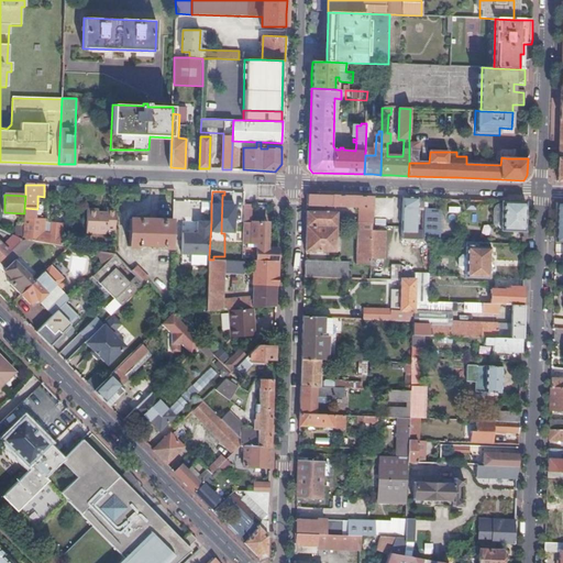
[(373,218),(374,197),(308,195),(308,201),(307,206),(359,208),(359,218),(373,218)]
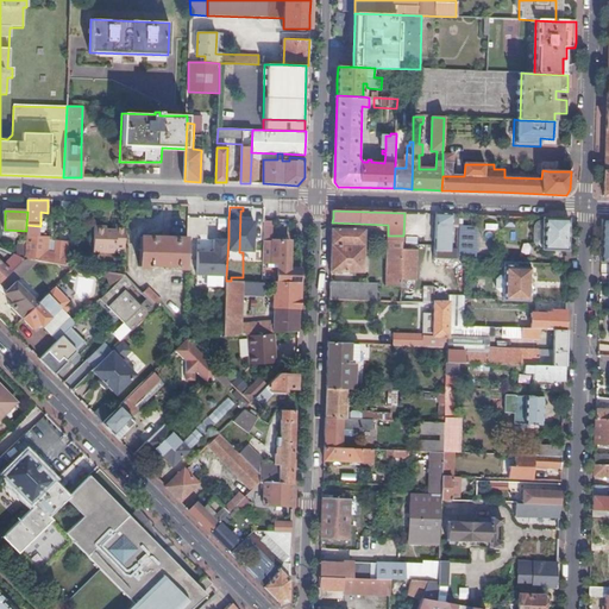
[(445,214),(437,214),(435,245),(434,259),(457,259),(457,251),(445,251),(445,243),(451,243),(451,240),(452,240),(453,214),(445,214)]
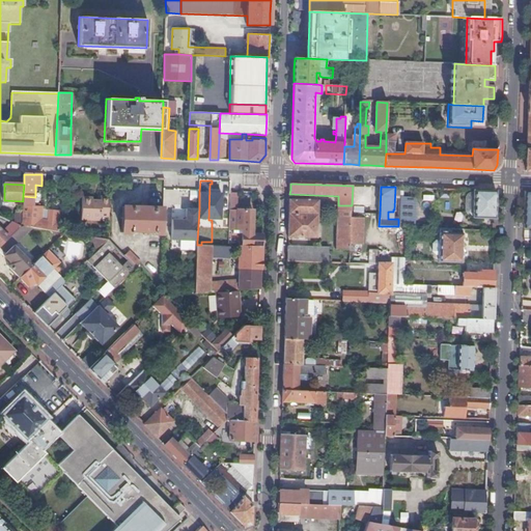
[(497,191),(474,190),(473,218),(492,219),(496,219),(496,212),(497,191)]
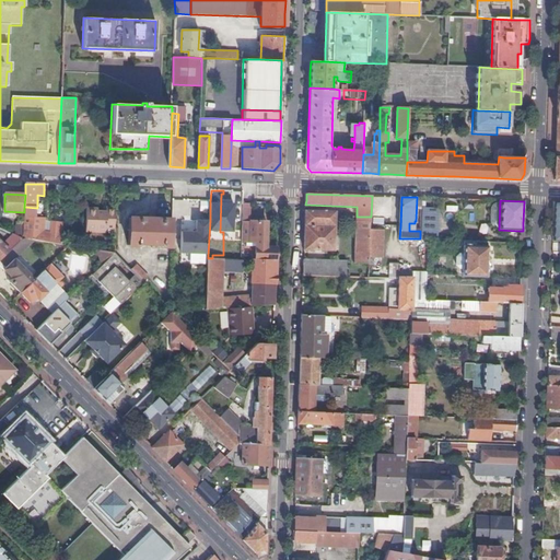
[(24,212),(24,218),(36,218),(36,208),(24,207),(24,212)]
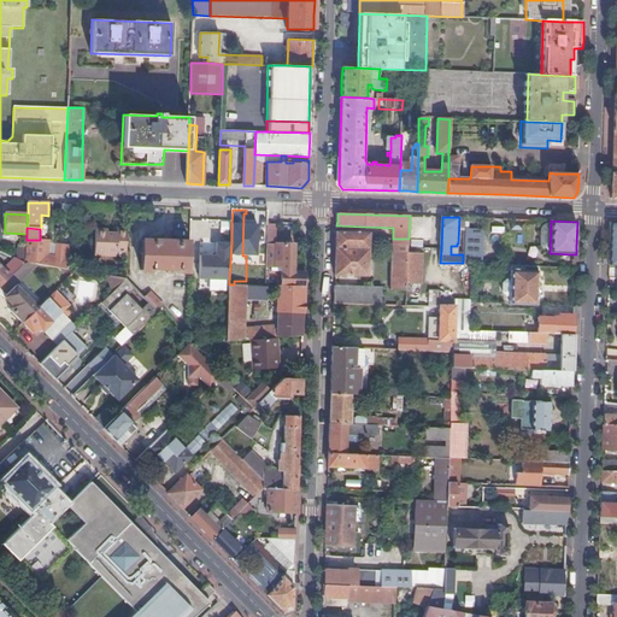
[(128,252),(128,229),(118,229),(118,234),(109,233),(109,230),(97,230),(95,256),(118,257),(118,252),(128,252)]
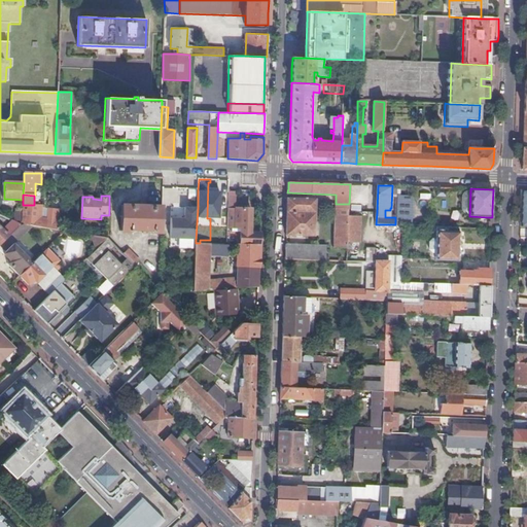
[(316,199),(287,198),(286,234),(286,235),(324,236),(324,226),(315,225),(315,203),(316,199)]
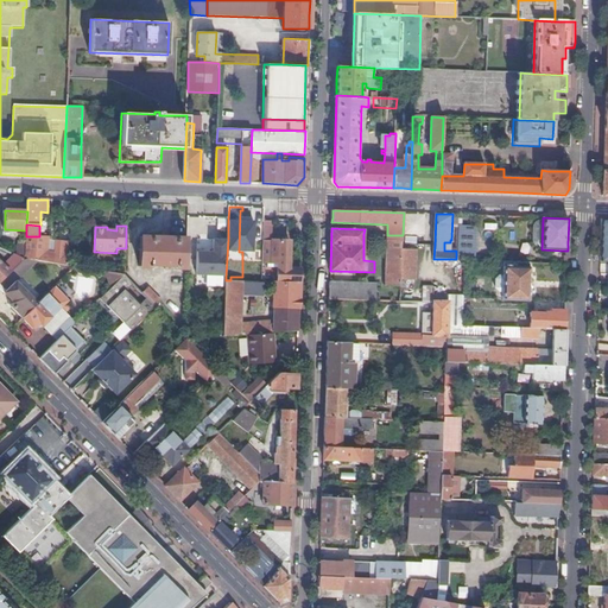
[(457,232),(456,251),(456,259),(464,260),(474,260),(475,233),(457,232)]
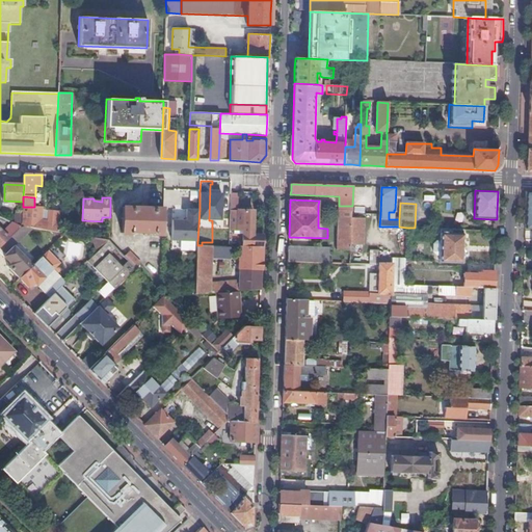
[(352,213),(352,206),(339,206),(337,249),(350,249),(351,244),(351,228),(352,213)]
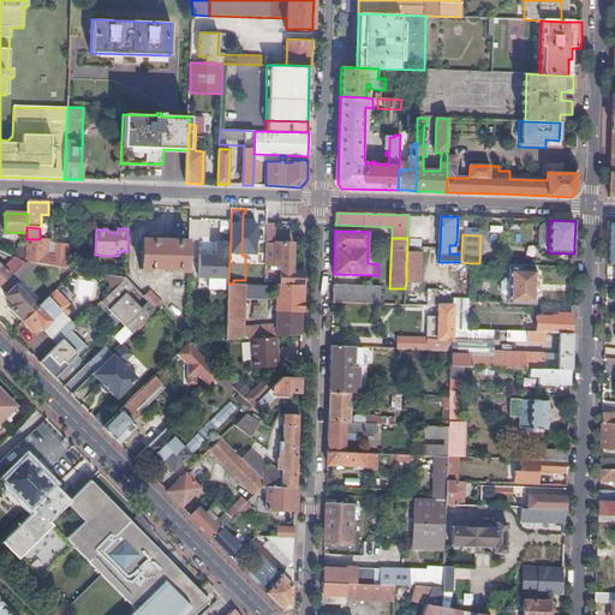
[(27,239),(25,262),(37,264),(70,269),(71,245),(58,245),(57,256),(48,256),(49,239),(47,239),(40,239),(27,239)]
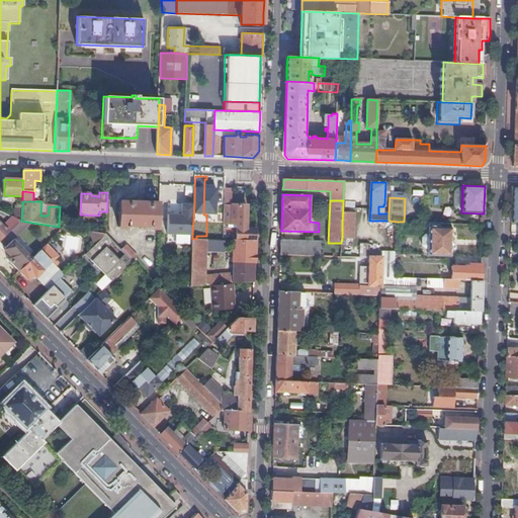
[(159,230),(160,203),(120,201),(119,228),(127,228),(130,226),(141,227),(142,229),(144,230),(144,227),(150,227),(152,229),(159,230)]
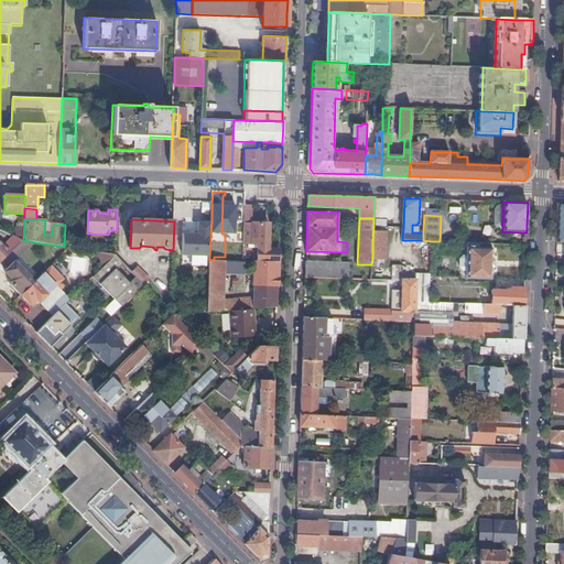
[(209,257),(212,223),(198,223),(198,232),(195,235),(184,235),(183,256),(209,257)]
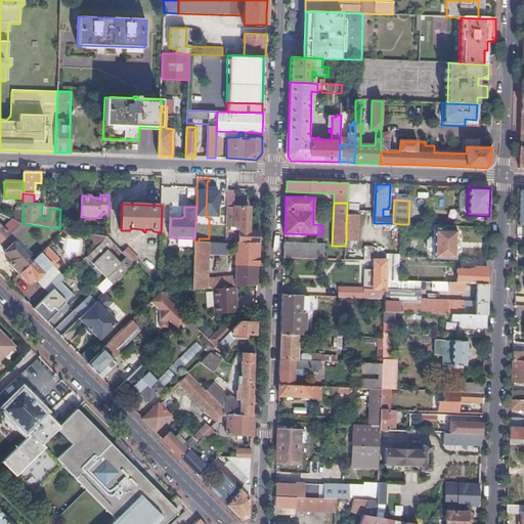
[(234,209),(226,209),(226,217),(250,218),(250,208),(234,208),(234,209)]
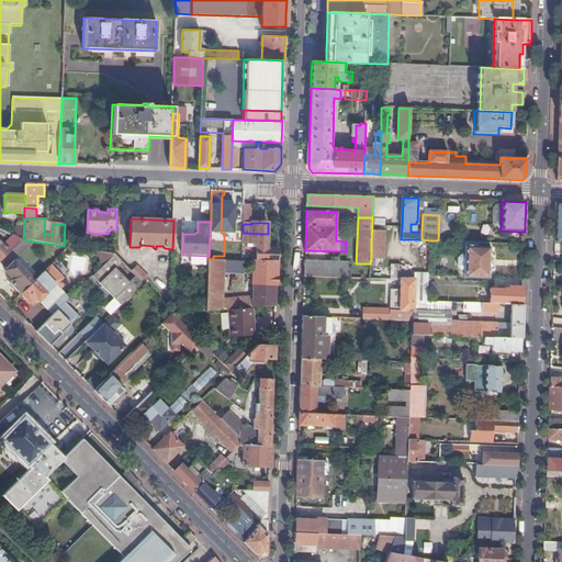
[(243,233),(243,243),(248,243),(248,238),(258,239),(257,260),(278,261),(278,249),(267,248),(268,234),(243,233)]
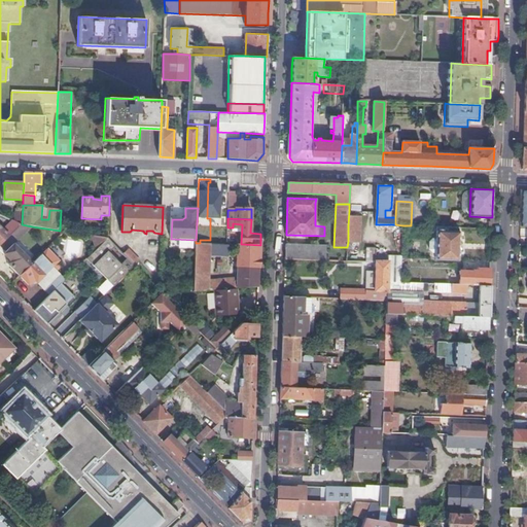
[(32,226),(22,224),(9,237),(0,245),(0,249),(4,254),(14,244),(32,226)]
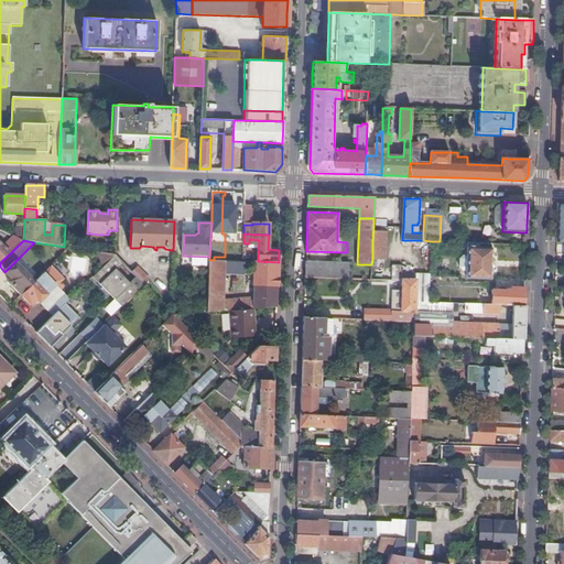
[(386,242),(372,241),(372,259),(384,259),(386,242)]
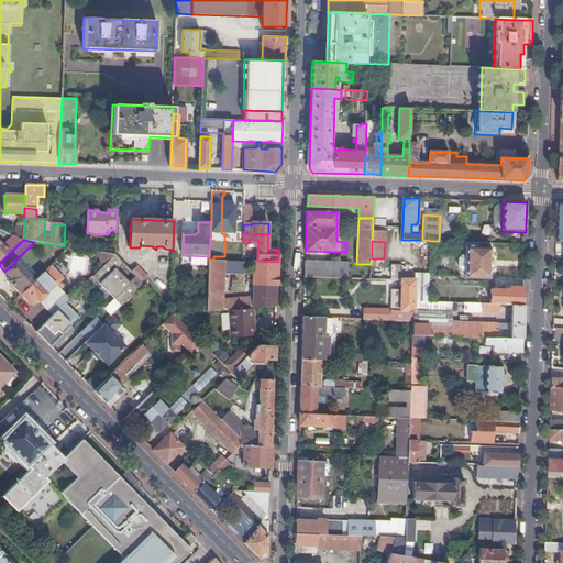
[(0,262),(10,253),(0,242),(0,262)]
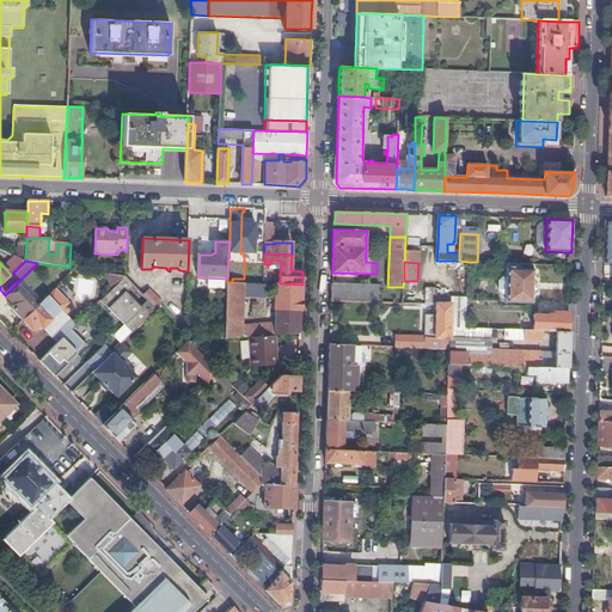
[(520,264),(507,263),(506,301),(532,304),(534,264),(520,264)]
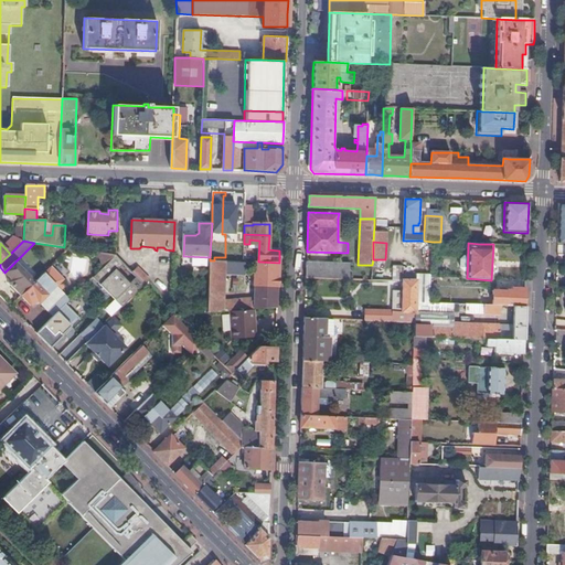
[(104,268),(116,256),(98,253),(104,268)]
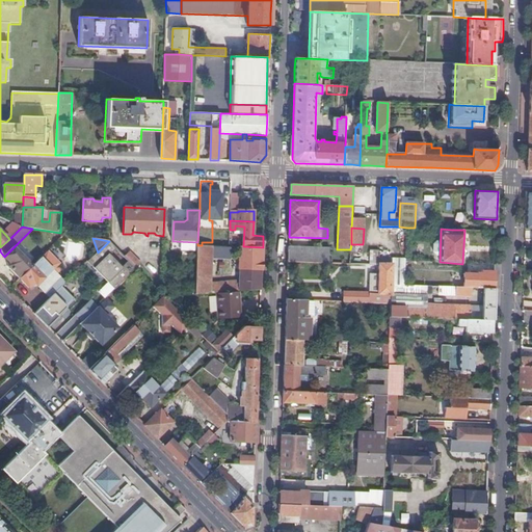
[(130,262),(124,267),(110,254),(116,247),(109,241),(98,253),(88,261),(87,262),(108,284),(110,283),(116,289),(137,269),(136,268),(130,262)]
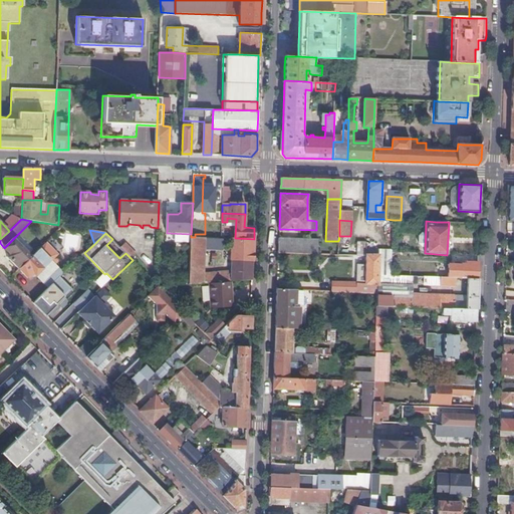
[(205,237),(195,237),(191,237),(190,284),(209,282),(231,281),(253,279),(253,259),(254,239),(235,238),(233,238),(232,247),(229,247),(228,250),(232,250),(231,271),(204,273),(205,248),(205,237)]
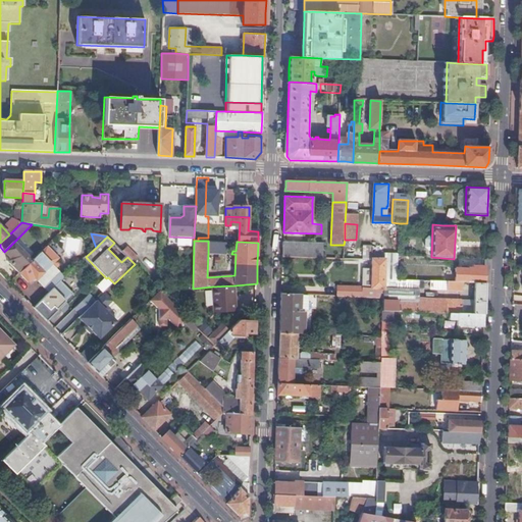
[(225,242),(208,241),(208,252),(226,253),(225,242)]
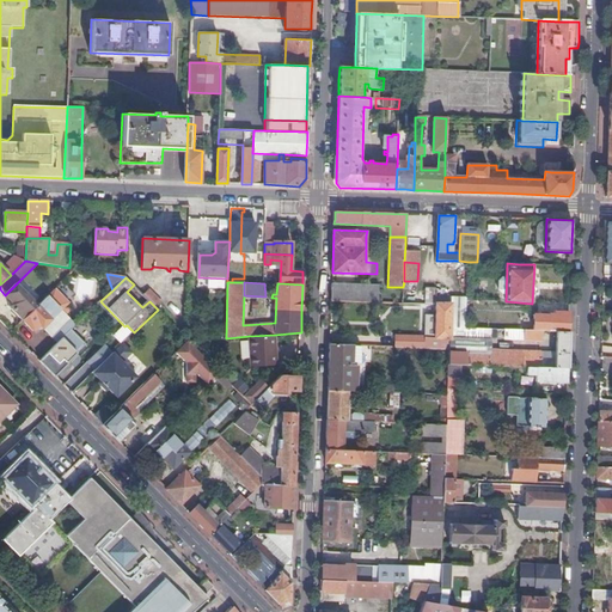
[(35,301),(17,283),(5,295),(13,303),(10,306),(23,320),(46,299),(42,295),(35,301)]
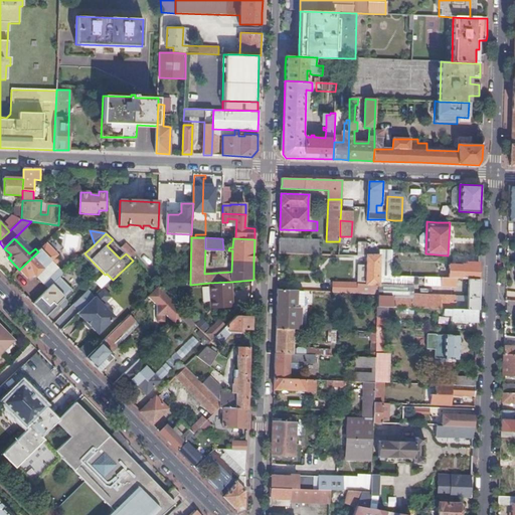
[(319,239),(280,238),(279,253),(318,254),(319,239)]
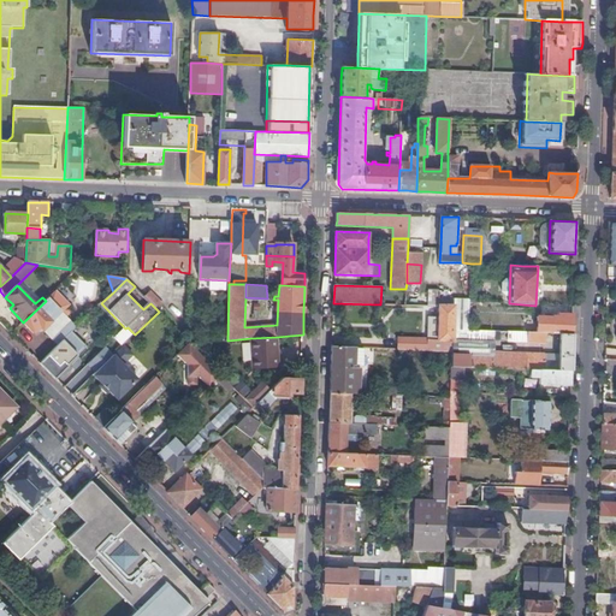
[(437,307),(438,291),(428,290),(428,307),(437,307)]
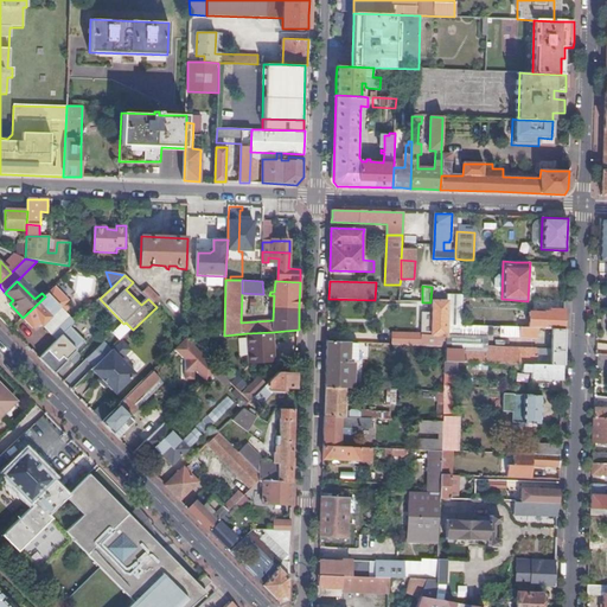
[(45,296),(23,318),(33,328),(39,323),(43,326),(44,325),(52,333),(69,317),(66,313),(62,308),(66,304),(69,300),(56,287),(55,287),(45,296)]
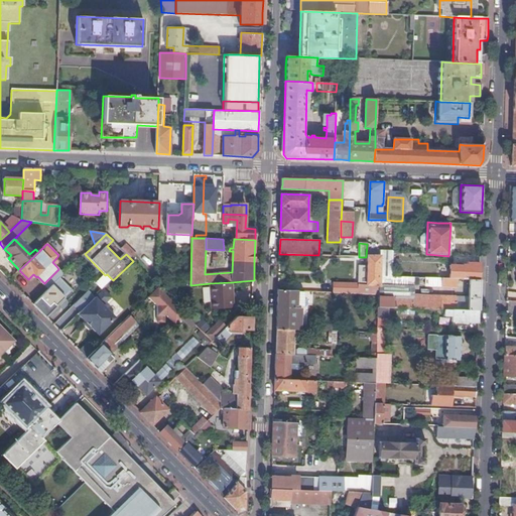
[(126,254),(132,260),(137,255),(126,245),(122,249),(126,254)]
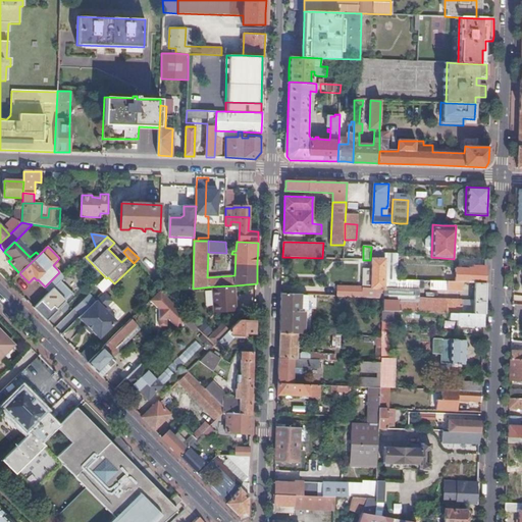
[(383,290),(383,279),(383,260),(372,260),(371,289),(358,288),(358,286),(336,285),(336,297),(372,298),(382,298),(383,290)]
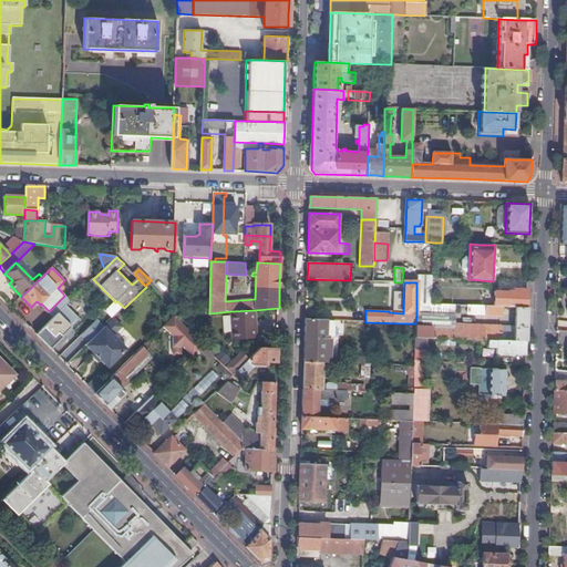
[(62,284),(58,288),(62,292),(66,288),(62,284)]
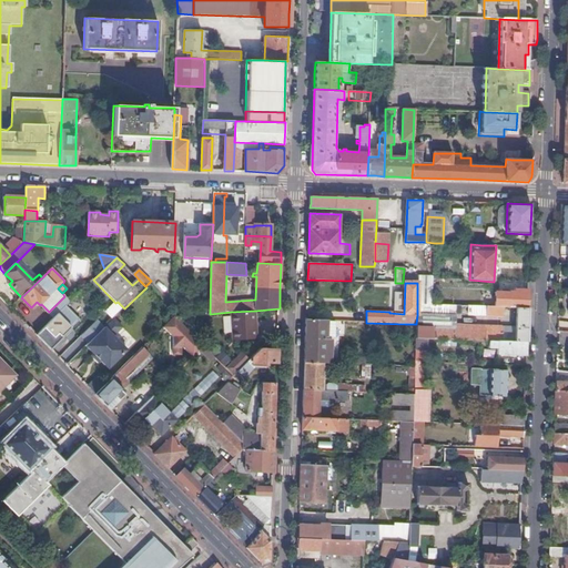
[(528,307),(528,293),(514,293),(510,292),(509,307),(517,307),(528,307)]
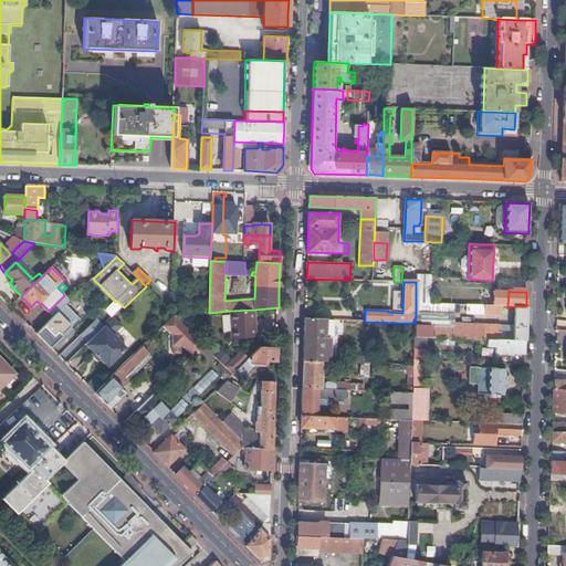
[(64,295),(49,311),(54,317),(59,314),(71,302),(64,295)]
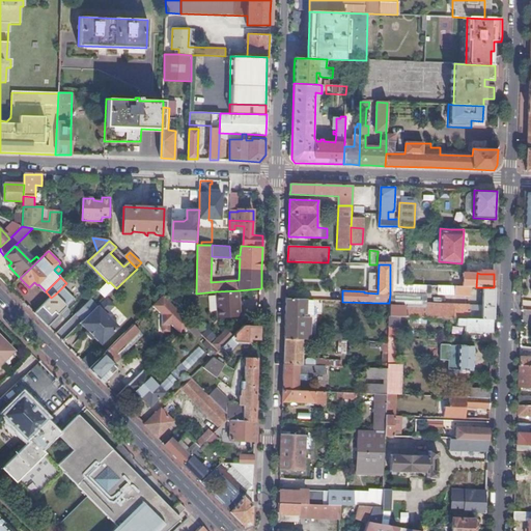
[(426,286),(402,285),(390,284),(390,295),(425,295),(426,286)]
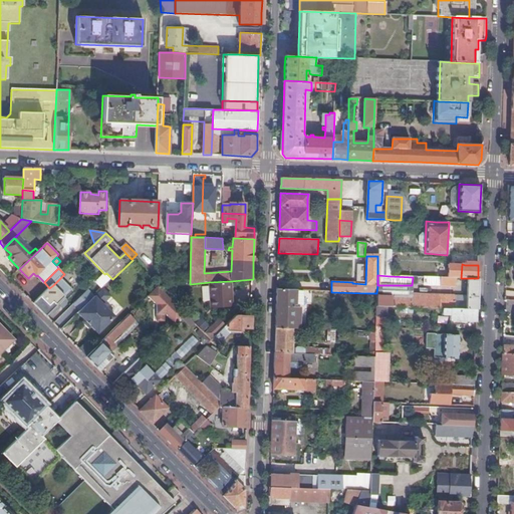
[(455,286),(455,278),(425,277),(425,285),(455,286)]
